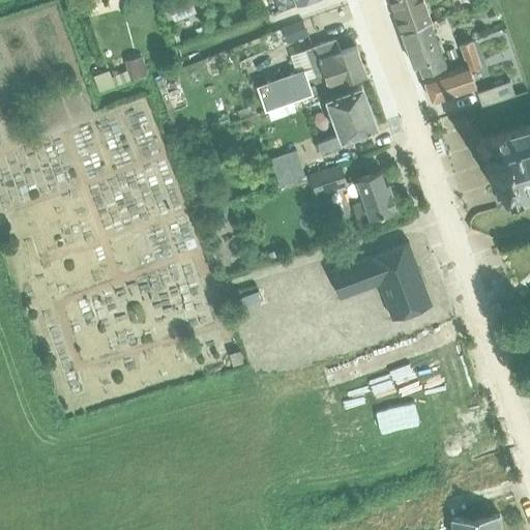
[(190,0),(185,0),(170,6),(175,21),(197,12),(190,0)]
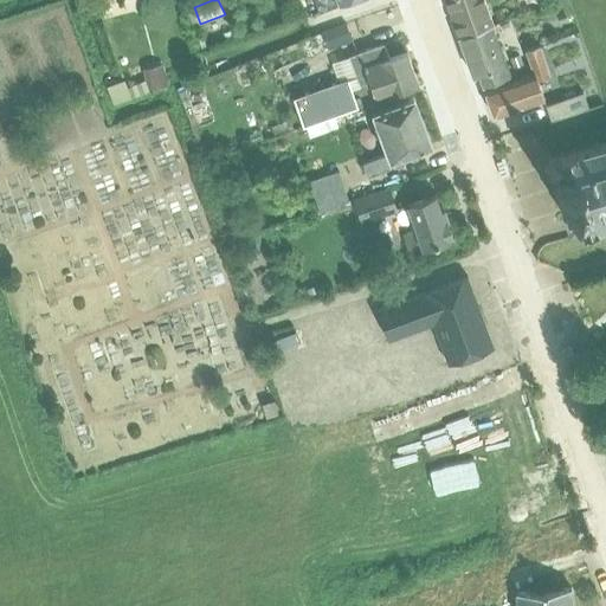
[(307,0),(301,0),(278,8),(284,21),(311,12),(307,0)]
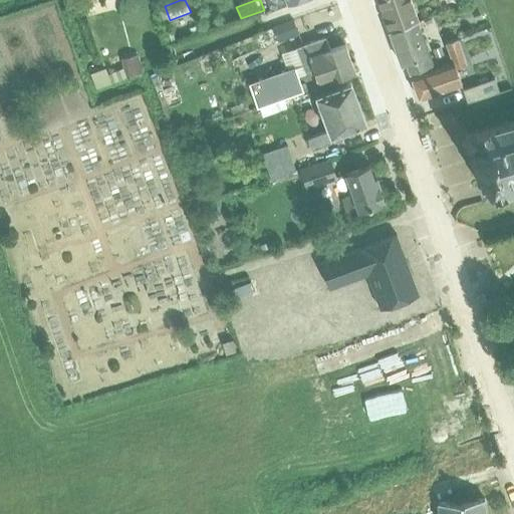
[(265,0),(269,10),(289,3),(296,0),(265,0)]
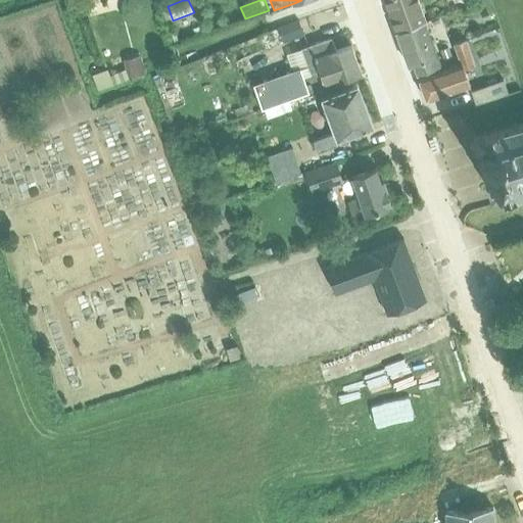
[(420,0),(385,0),(391,16),(396,32),(431,19),(430,14),(426,16),(420,0)]
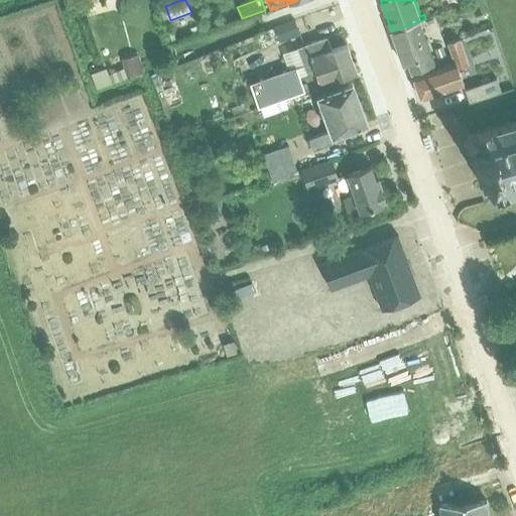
[(425,19),(391,31),(394,40),(403,65),(408,62),(411,72),(411,73),(412,72),(436,63),(423,25),(427,24),(425,19)]
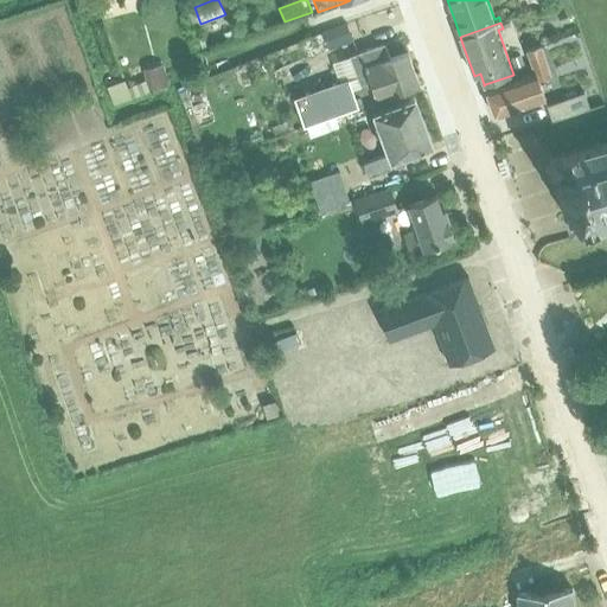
[(351,42),(345,25),(324,33),(330,50),(351,42)]
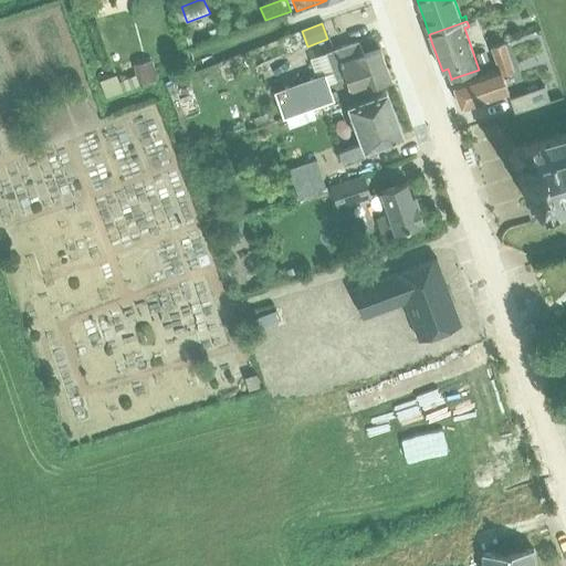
[(276,91),(274,92),(283,118),(286,117),(392,80),(383,49),(365,54),(360,41),(328,51),(338,80),(329,82),(326,74),(276,91)]
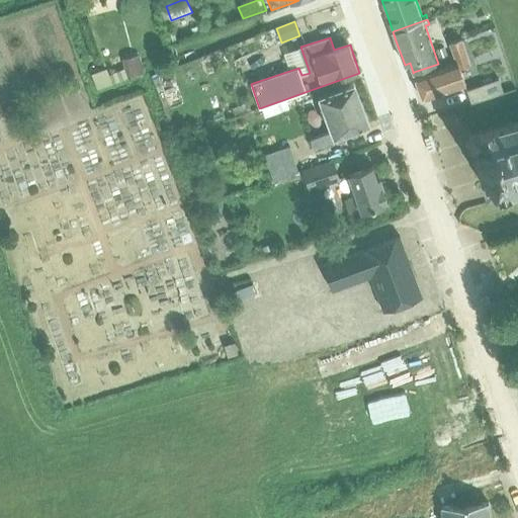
[(415,76),(414,77),(415,77),(415,78),(418,77),(419,81),(416,81),(423,99),(467,84),(461,68),(471,64),(462,38),(452,42),(458,61),(415,76)]
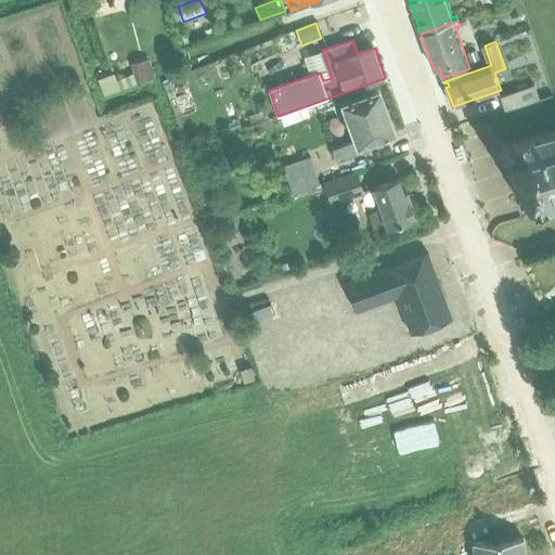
[(476,50),(467,52),(470,62),(479,59),(476,50)]
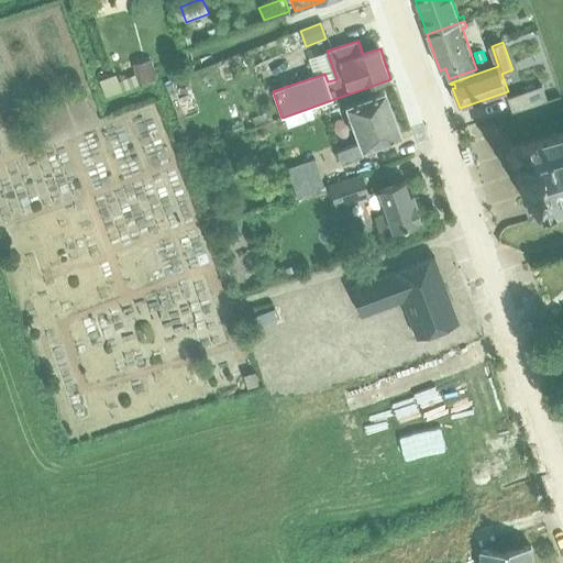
[(150,59),(132,66),(134,74),(138,83),(155,77),(150,59)]
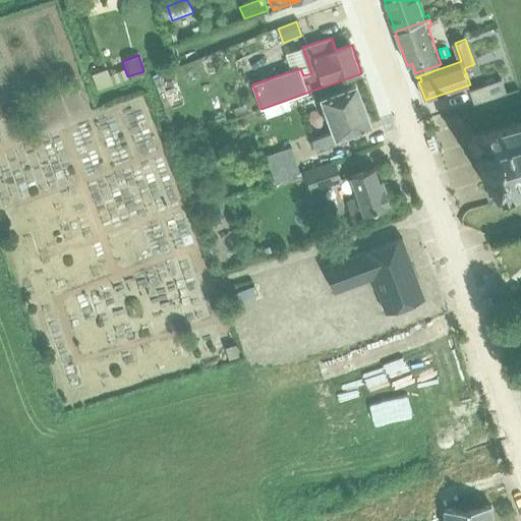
[(106,68),(91,74),(97,90),(112,84),(128,78),(127,76),(124,68),(108,74),(106,68)]
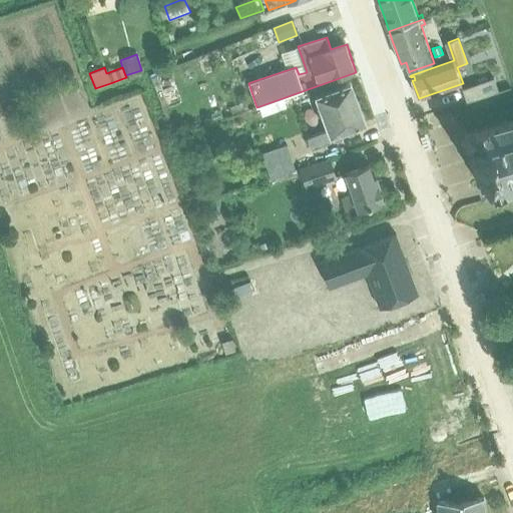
[(498,91),(493,77),(462,88),(466,101),(498,91)]
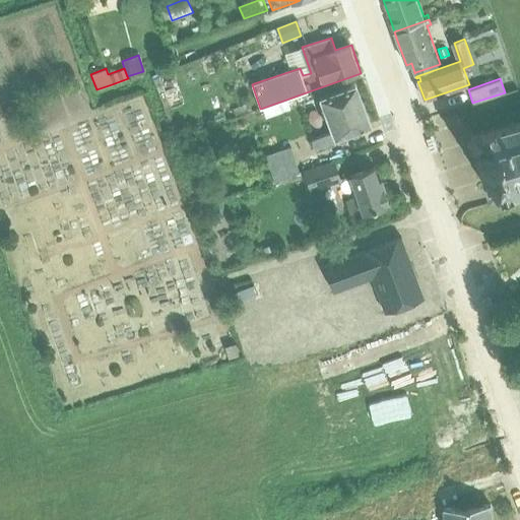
[(359,129),(372,123),(356,83),(322,96),(335,132),(313,140),(317,150),(335,144),(338,138),(343,141),(348,139),(351,134),(356,136),(362,135),(359,129)]
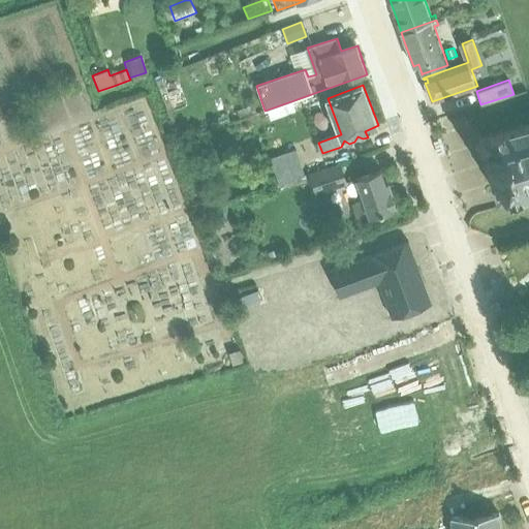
[(476,145),(475,146),(477,146),(478,147),(479,151),(477,153),(479,154),(480,153),(487,156),(488,160),(485,161),(485,163),(486,164),(489,164),(493,178),(489,179),(491,183),(494,182),(494,184),(495,185),(497,184),(498,187),(505,185),(509,199),(507,200),(507,201),(508,203),(510,201),(511,207),(514,206),(512,204),(521,201),(522,204),(523,203),(523,200),(528,198),(528,125),(524,126),(523,124),(521,124),(521,127),(503,132),(502,129),(500,130),(501,132),(493,134),(492,132),(490,132),(491,135),(484,137),(483,134),(480,135),(481,138),(478,144),(476,144),(476,145)]
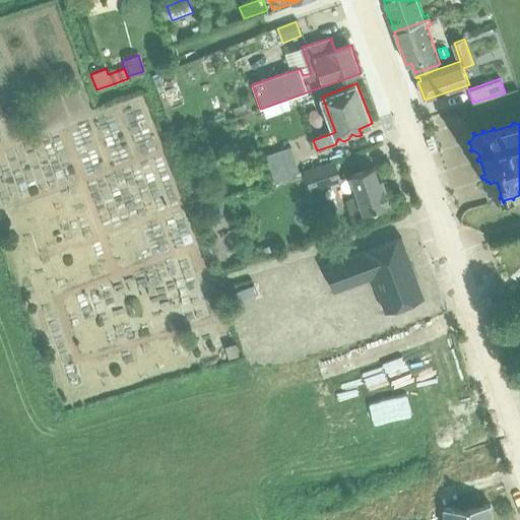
[(275,180),(301,172),(293,146),(267,153),(275,180)]
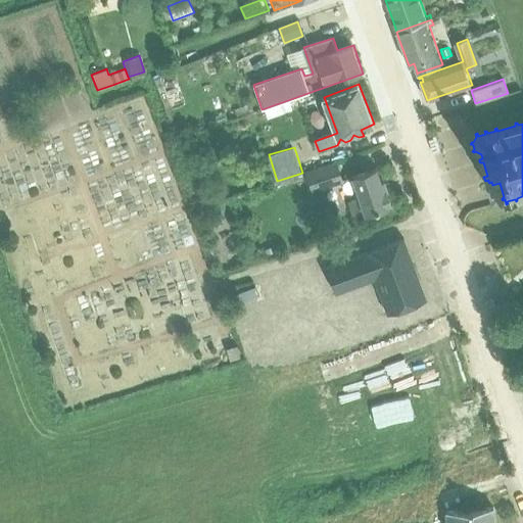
[(314,191),(343,182),(338,163),(308,173),(314,191)]
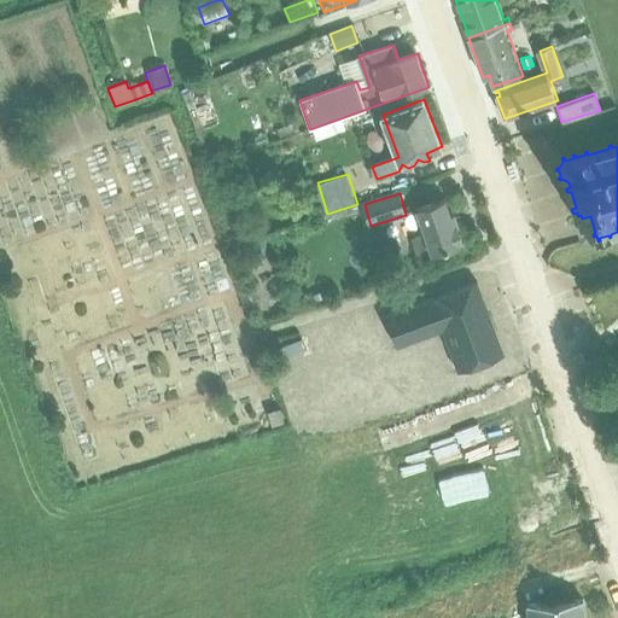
[(419,208),(427,233),(414,238),(420,256),(464,243),(454,213),(450,214),(444,199),(419,208)]
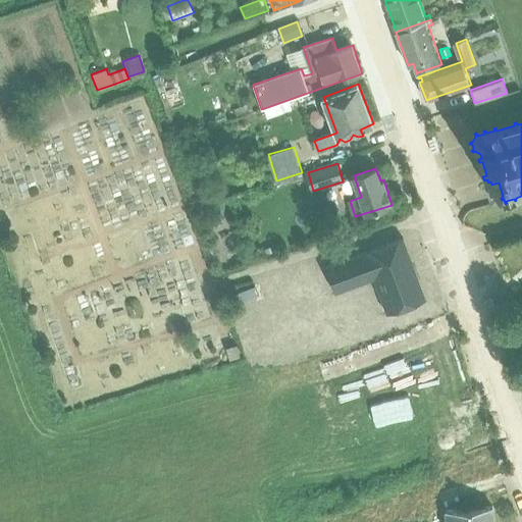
[(345,260),(324,267),(331,285),(371,270),(374,278),(386,313),(396,310),(406,306),(426,299),(419,280),(413,264),(403,238),(376,248),(345,260)]
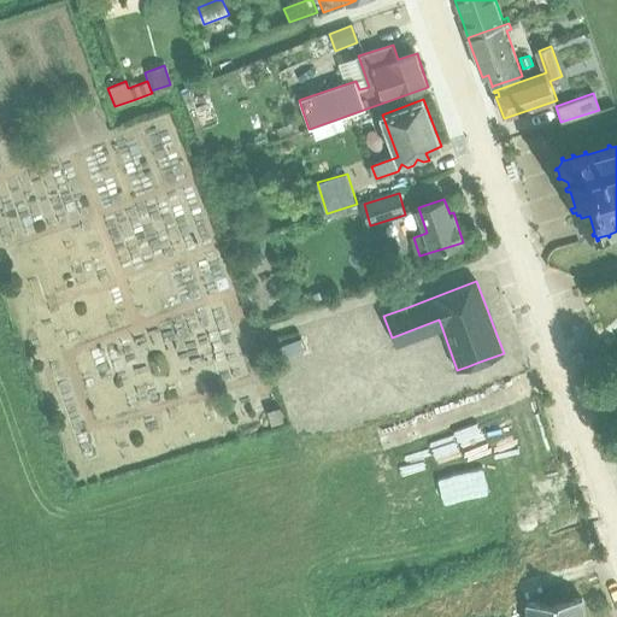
[(311,294),(313,301),(325,298),(323,291),(311,294)]
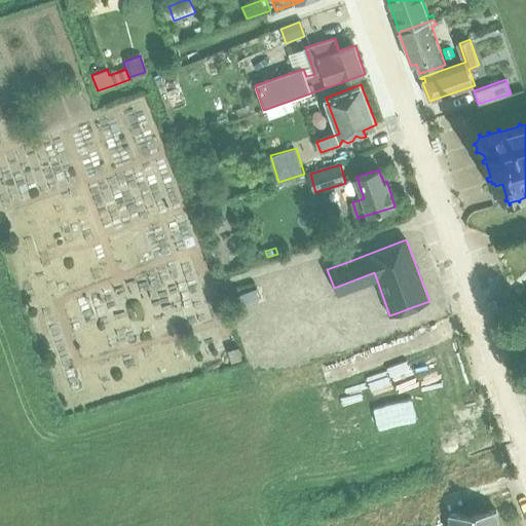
[(237,347),(227,350),(230,363),(241,361),(237,347)]
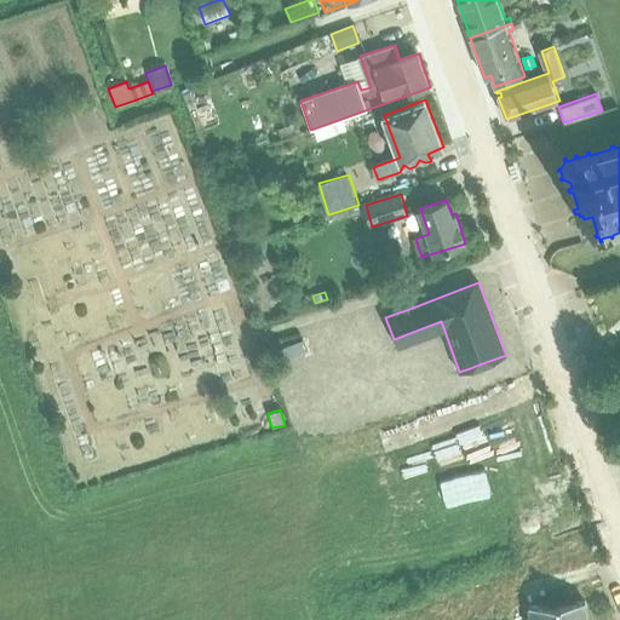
[(585,619),(585,600),(527,604),(528,619),(585,619)]
